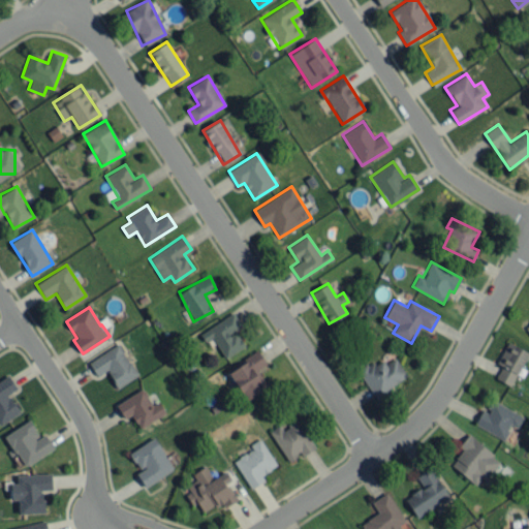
[(241,327),(235,314),(199,331),(204,341),(214,337),(223,358),(244,347),(236,330),(241,327)]
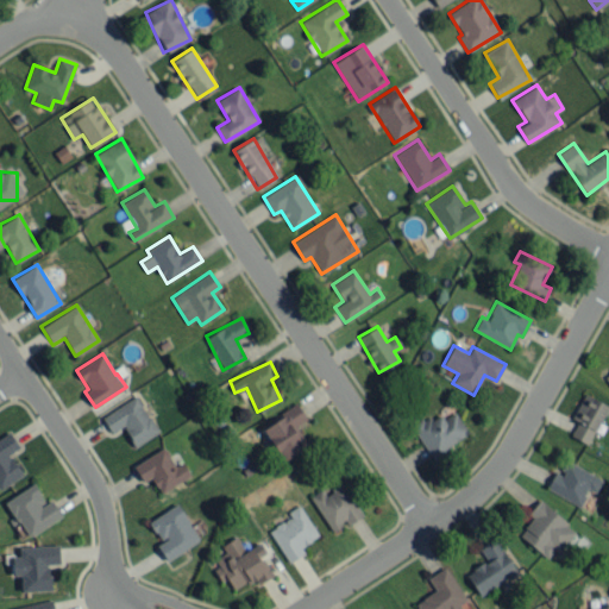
[(608,405),(584,393),(572,418),(578,421),(571,435),(589,445),(608,405)]
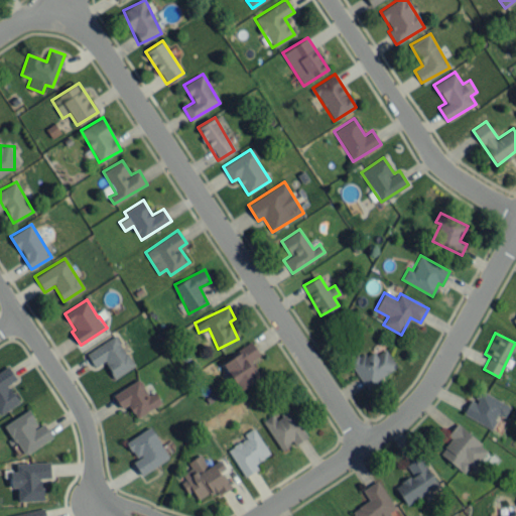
[(95,367),(104,361),(115,378),(134,366),(115,335),(86,354),(95,367)]
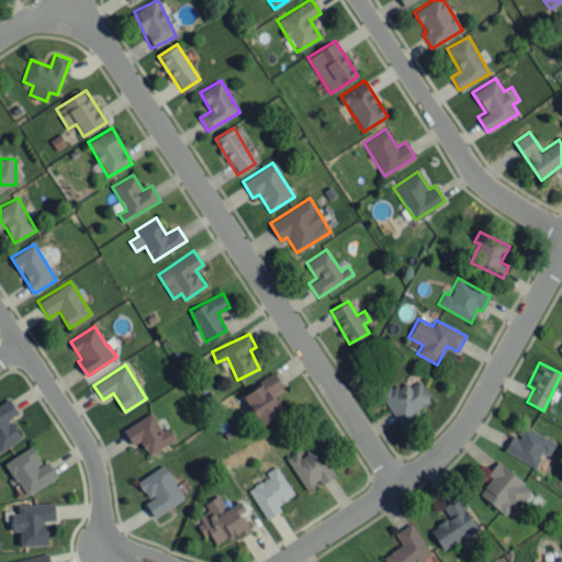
[(243,390),(258,424),(284,413),(274,391),(282,388),(277,374),(243,390)]
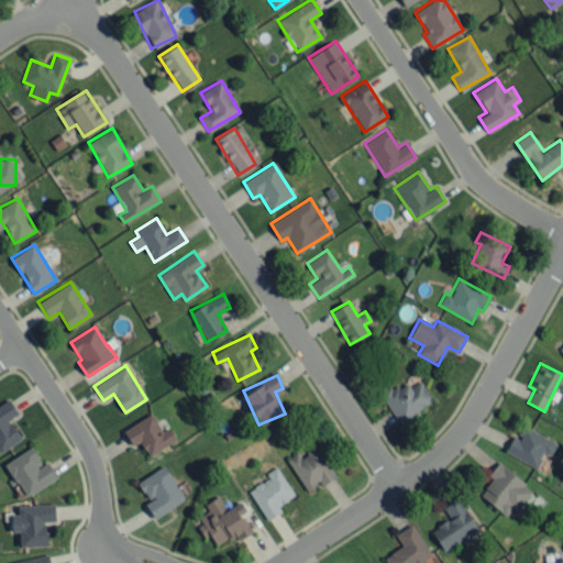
[(398,388),(396,384),(381,394),(400,426),(416,417),(412,412),(433,400),(421,381),(410,387),(408,383),(398,388)]
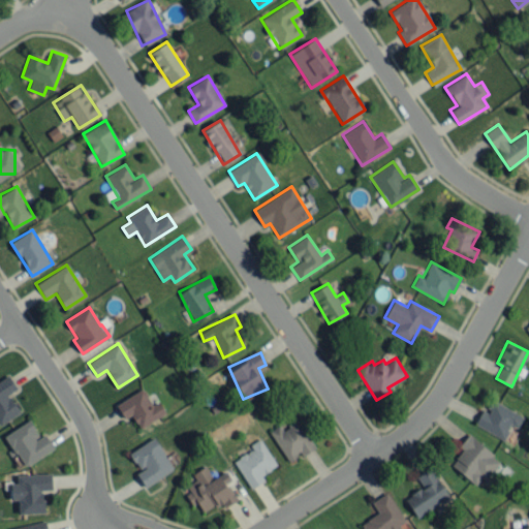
[(0,377),(0,417),(13,418),(13,392),(12,392),(12,377),(0,377)]
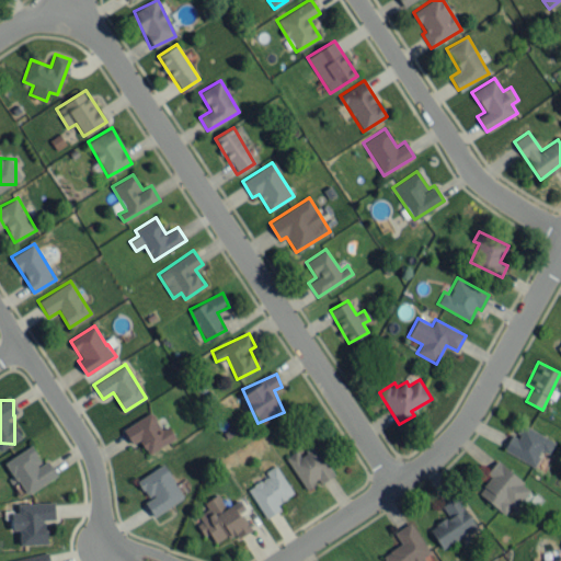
[(148,455),(175,437),(168,425),(161,428),(151,411),(123,428),(132,444),(139,439),(148,455)]
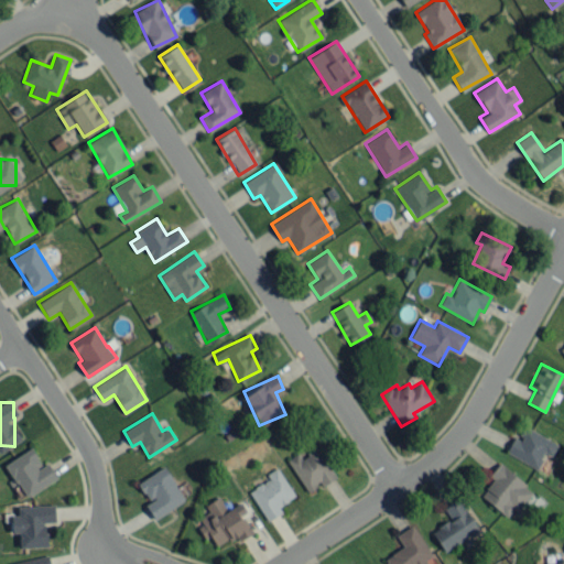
[(545,453),(551,456),(557,444),(524,426),(518,438),(514,436),(506,452),(537,468),(545,453)]
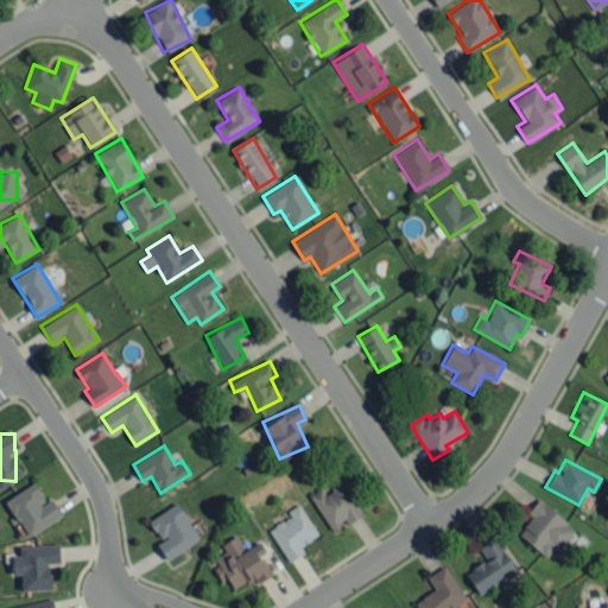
[(62,515),(51,499),(45,502),(33,482),(5,501),(16,519),(18,517),(29,536),(62,515)]
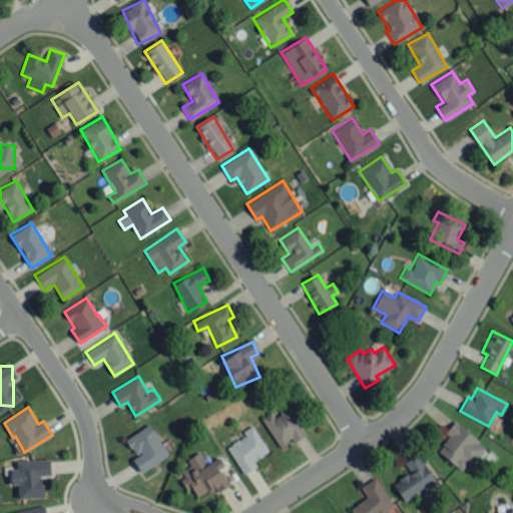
[(280,447),(292,440),(293,442),(306,435),(289,407),(274,416),(271,412),(262,418),(280,447)]
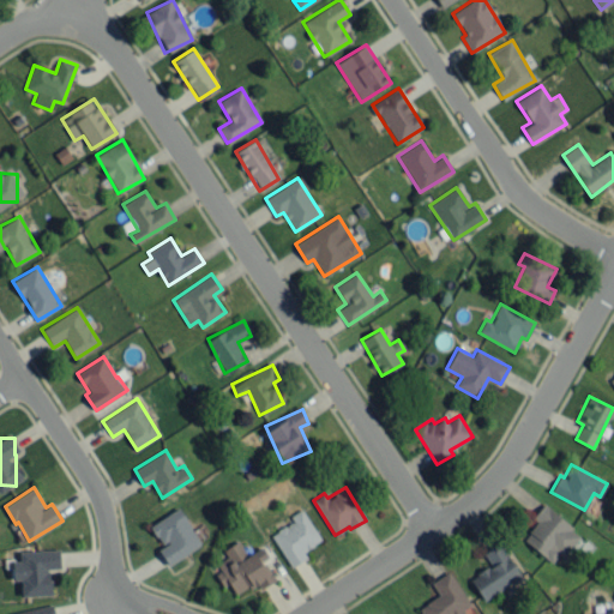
[(581,536),(545,504),(533,517),(539,522),(524,537),(553,565),(581,536)]
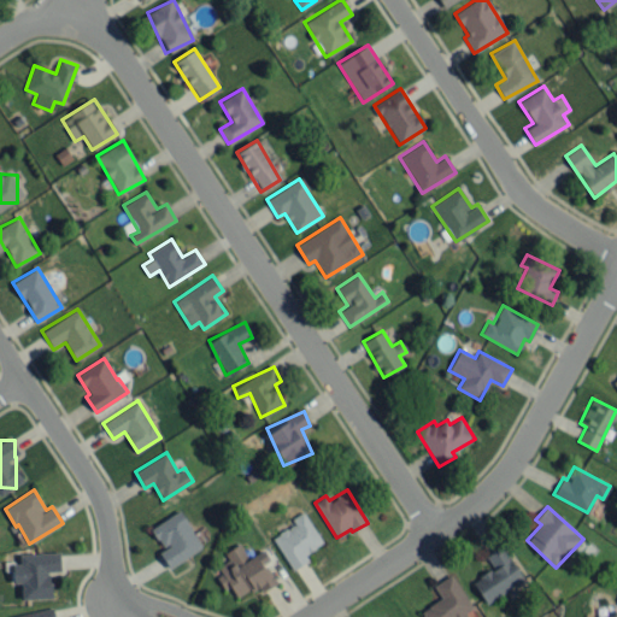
[(159,552),(169,568),(203,546),(178,510),(151,528),(164,548),(159,552)]
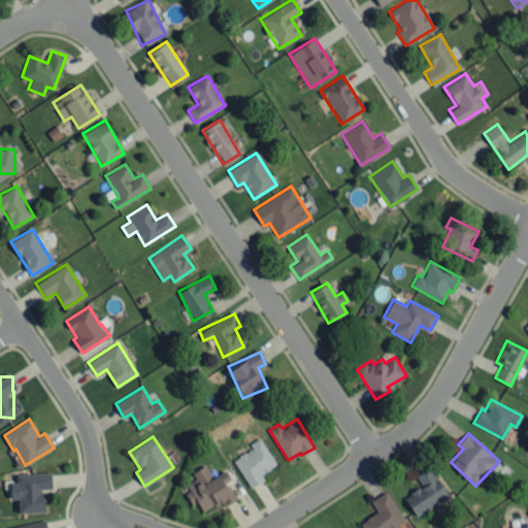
[(233,460),(251,488),(264,479),(261,474),(276,464),(259,437),(250,443),(252,448),(233,460)]
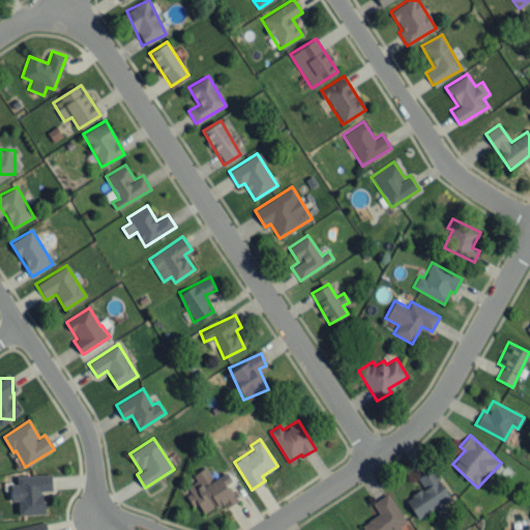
[(213,480),(205,467),(193,475),(198,483),(183,493),(192,507),(198,503),(203,513),(221,503),(224,508),(236,502),(221,476),(213,480)]
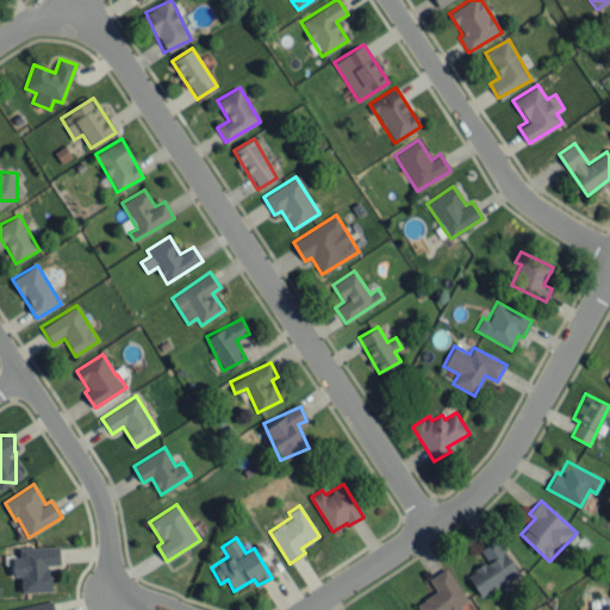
[(518,572),(496,539),(480,551),(487,560),(466,574),(481,597),(518,572)]
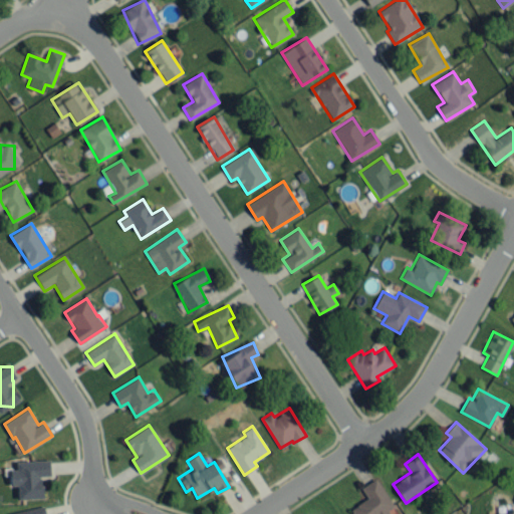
[(11,486),(18,486),(18,499),(42,498),(41,476),(50,476),(49,460),(16,461),(17,469),(11,470),(11,486)]
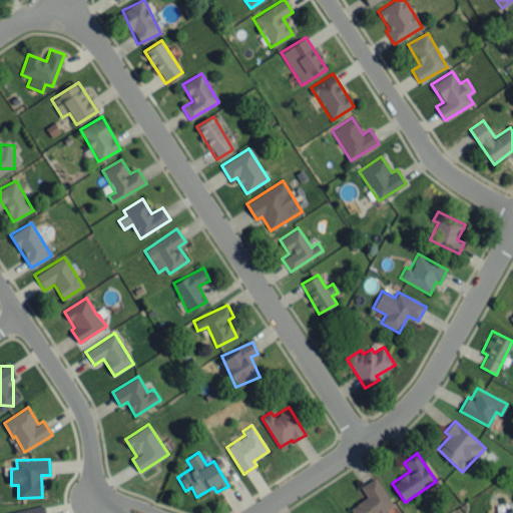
[(352,512),(385,512),(395,507),(376,477),(360,487),(367,497),(349,508),(352,512)]
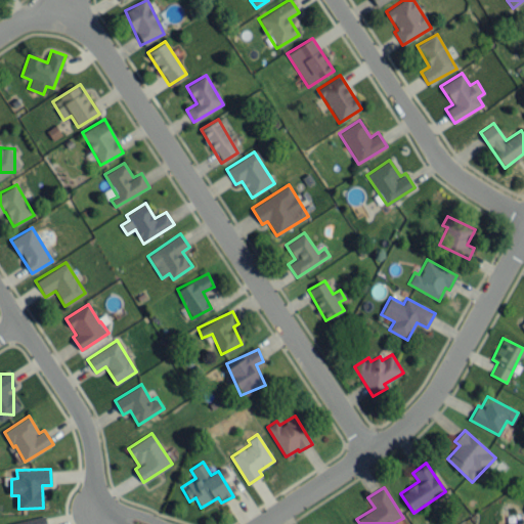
All buildings are outlined.
